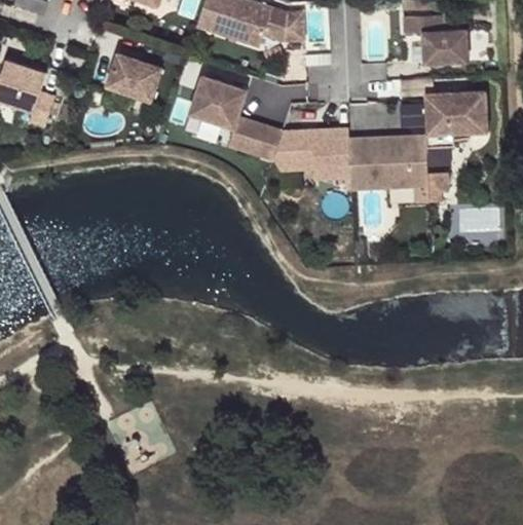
[(246,0),(204,0),(196,27),(259,47),(263,36),(283,41),(303,41),(301,12),(286,13),(246,0)]
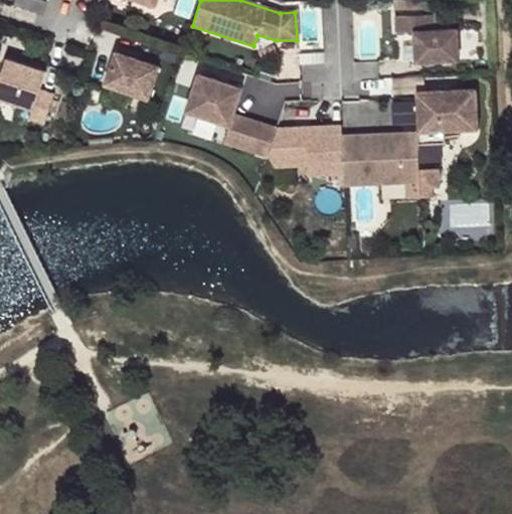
[(457,59),(455,29),(432,30),(431,14),(393,17),(394,33),(412,32),(414,62),(457,59)]
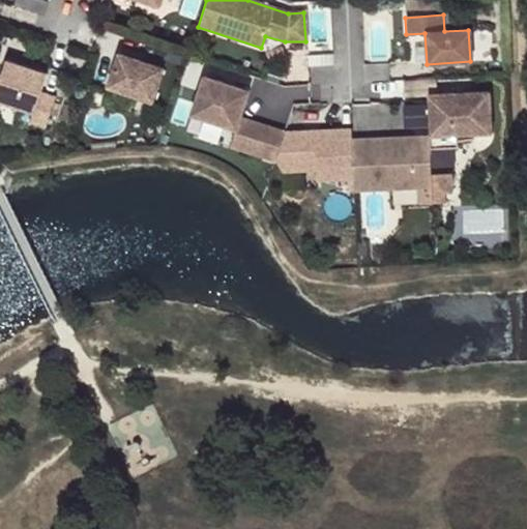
[(265,54),(267,61),(284,56),(281,49),(265,54)]
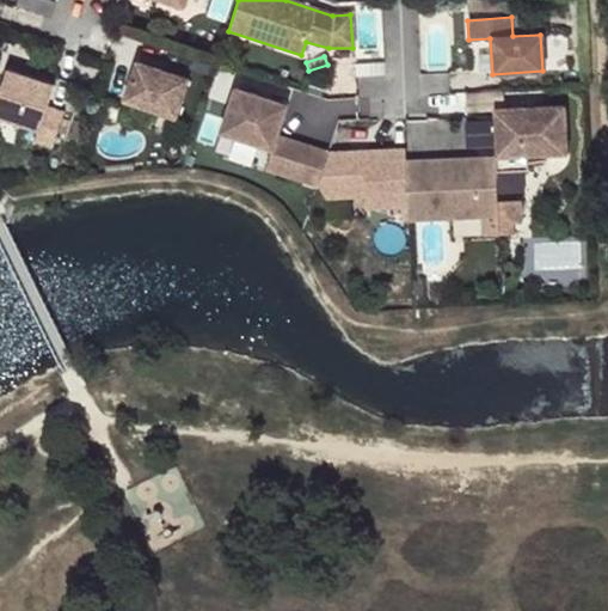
[(122,99),(174,117),(186,79),(135,62),(122,99)]
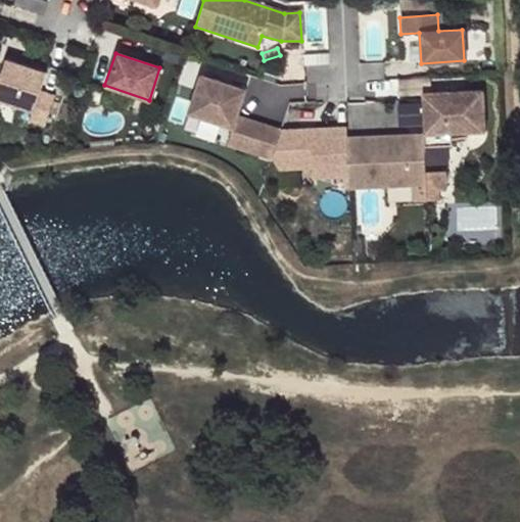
[(0,100),(32,110),(29,122),(44,127),(54,97),(39,92),(45,74),(5,60),(0,76),(0,100)]
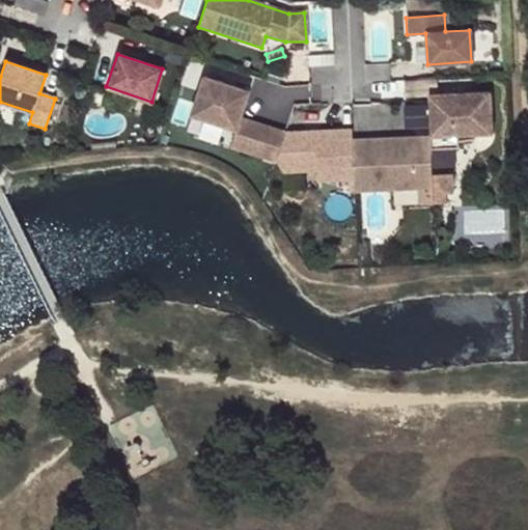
[(270,128),(240,118),(248,93),(203,78),(191,115),(235,131),(230,147),(259,158),(270,128)]
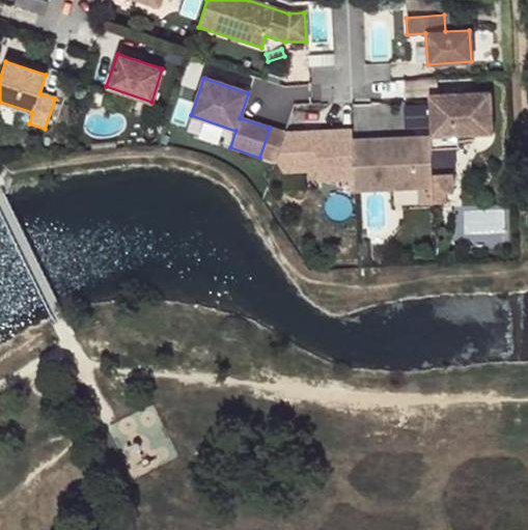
[(427,94),(428,102),(429,136),(457,135),(492,133),(490,91),(427,94)]
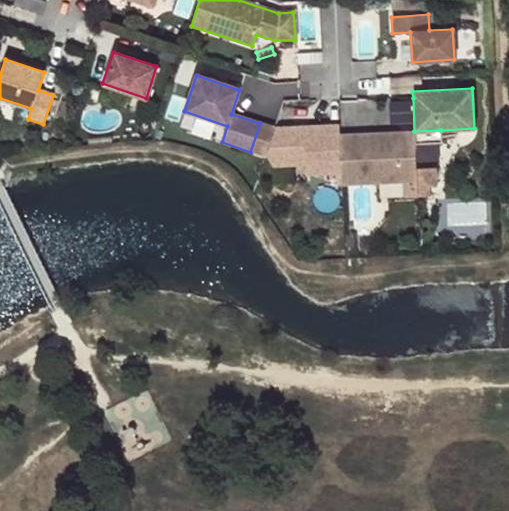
[(250,152),(264,156),(265,155),(274,128),(260,123),(250,152)]
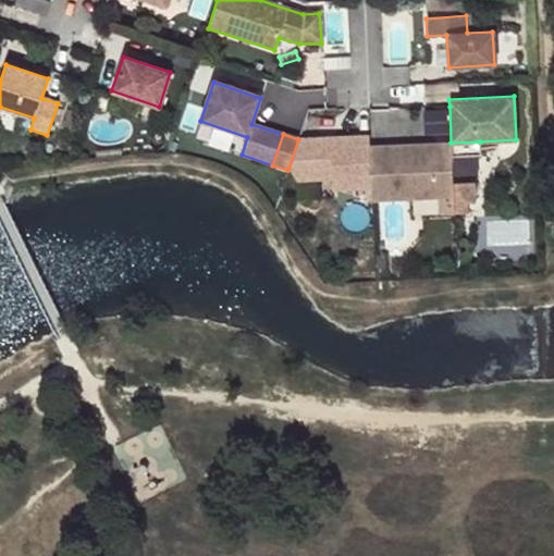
[(368,135),(298,138),(298,139),(288,169),(295,181),(330,178),(331,189),(370,188),(369,147),(368,135)]
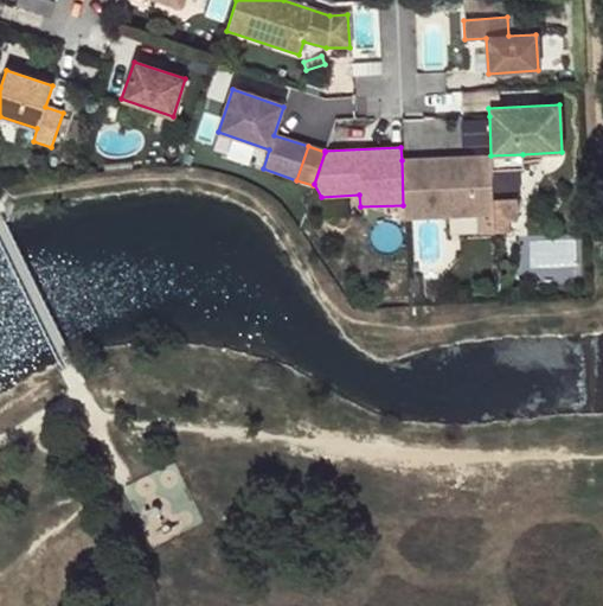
[(523,154),(491,155),(491,170),(524,168),(523,154)]
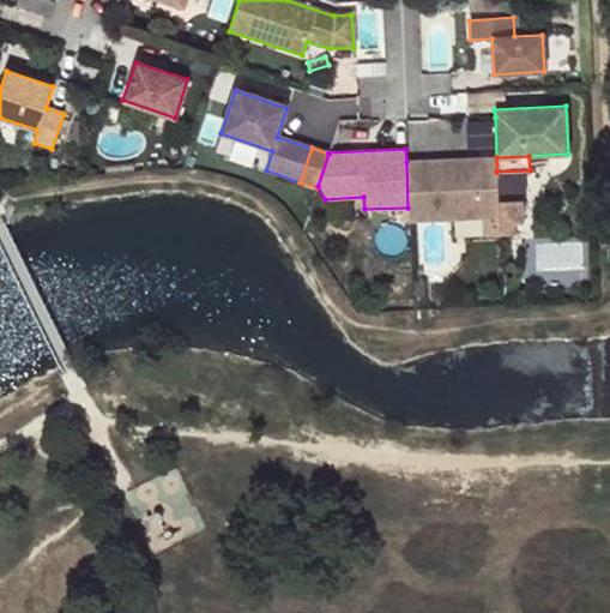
[(496,157),(406,162),(408,208),(409,221),(499,217),(499,203),(496,172),(496,157)]
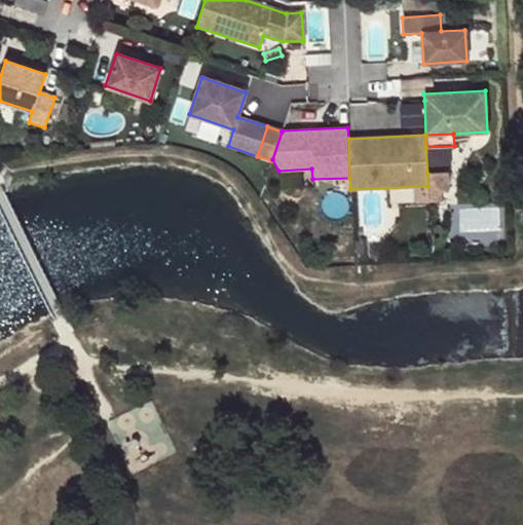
[(446,173),(427,174),(427,186),(427,191),(441,191),(447,190),(446,173)]
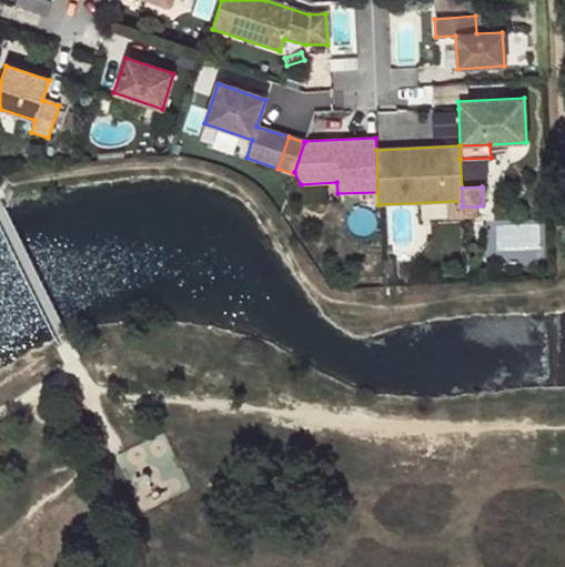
[(476,215),(476,206),(462,206),(463,216),(476,215)]
